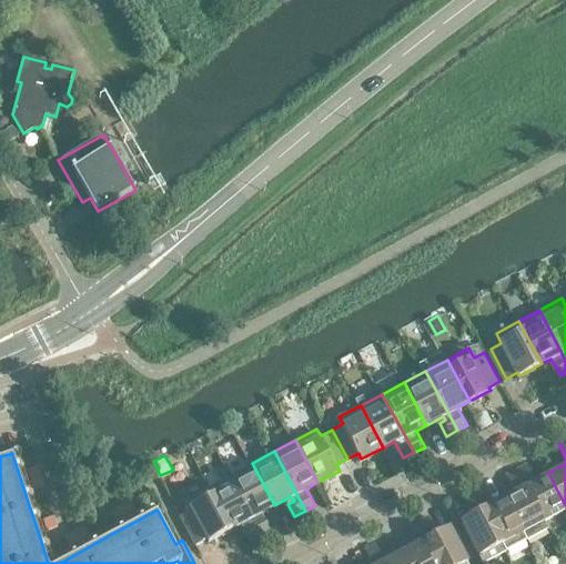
[(528,461),(517,466),(545,519),(565,509),(565,505),(548,473),(537,479),(528,461)]
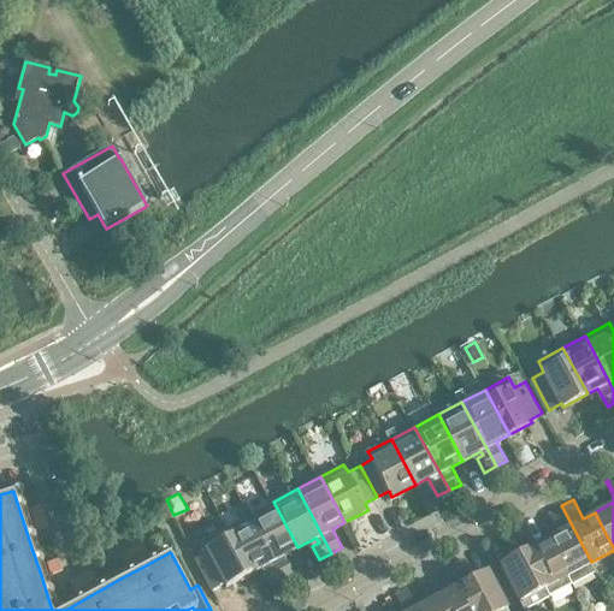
[(277,558),(297,547),(273,502),(251,514),(283,579),(296,573),(289,558),(279,563),(277,558)]
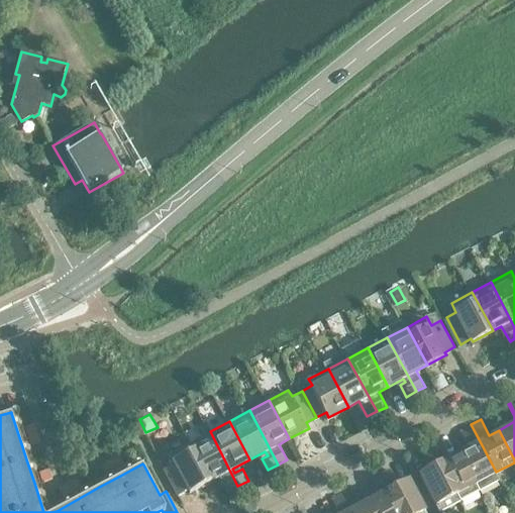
[(25,425),(28,434),(38,431),(35,422),(25,425)]
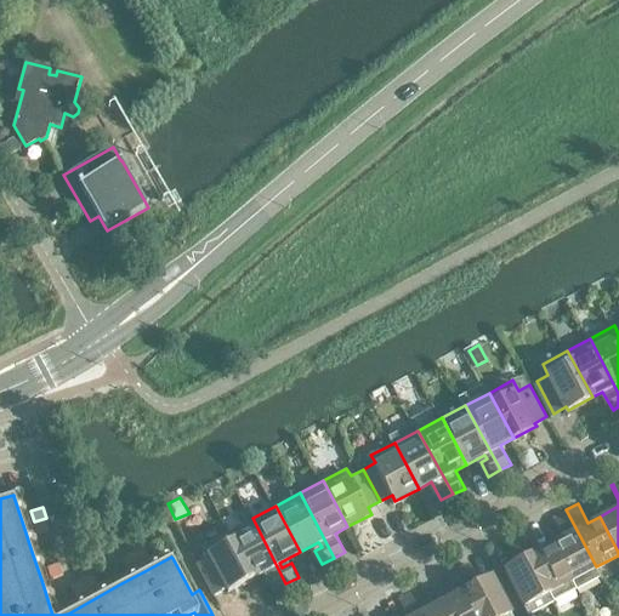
[(554,541),(577,586),(600,574),(596,566),(566,509),(564,509),(575,530),(554,541)]
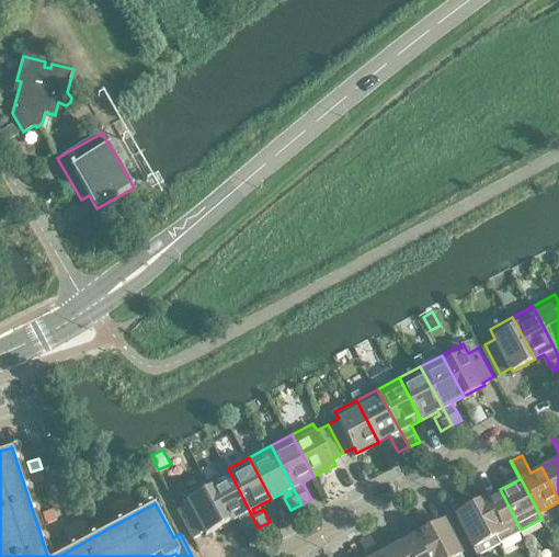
[(31,472),(34,482),(45,478),(42,468),(31,472)]
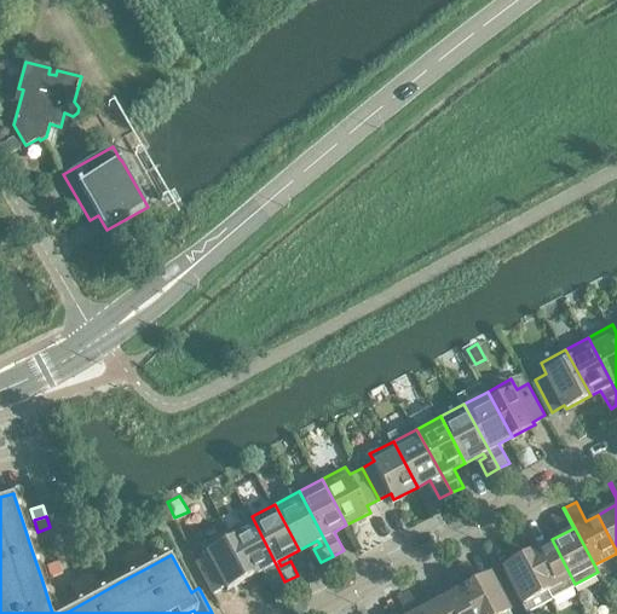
[(274,588),(284,581),(252,516),(228,529),(252,574),(264,568),(274,588)]
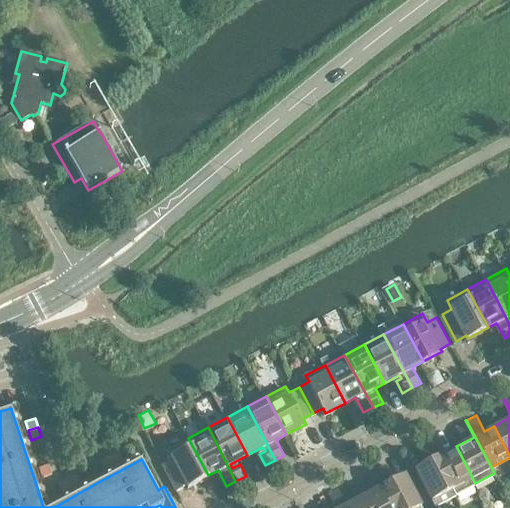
[(475,483),(456,446),(446,451),(438,435),(428,441),(456,494),(475,483)]
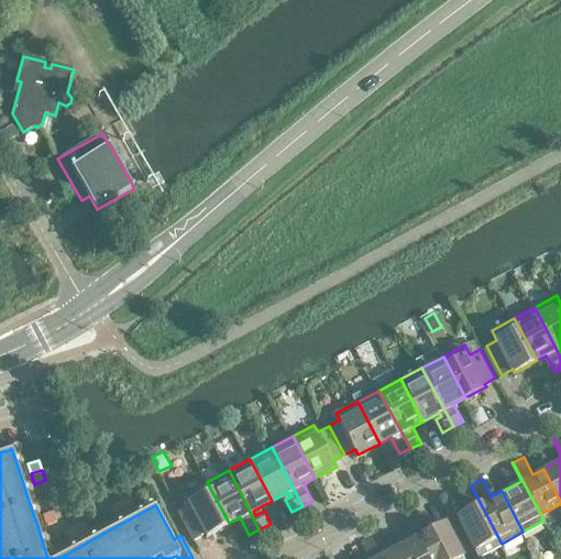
[(208,535),(229,523),(207,482),(186,493),(191,503),(180,508),(196,538),(206,532),(208,535)]
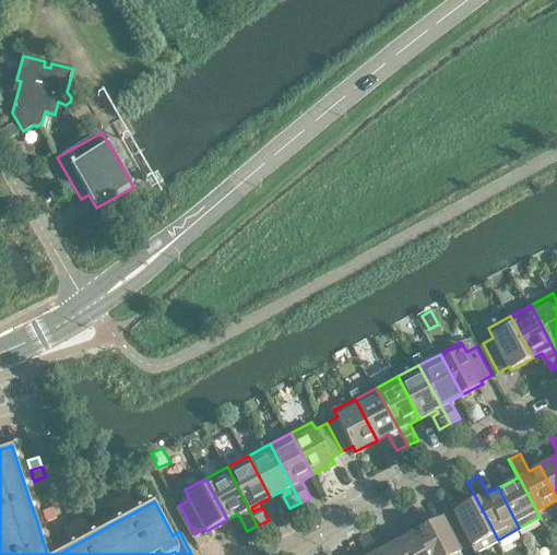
[(498,540),(467,482),(458,486),(466,504),(454,510),(476,551),(498,540)]
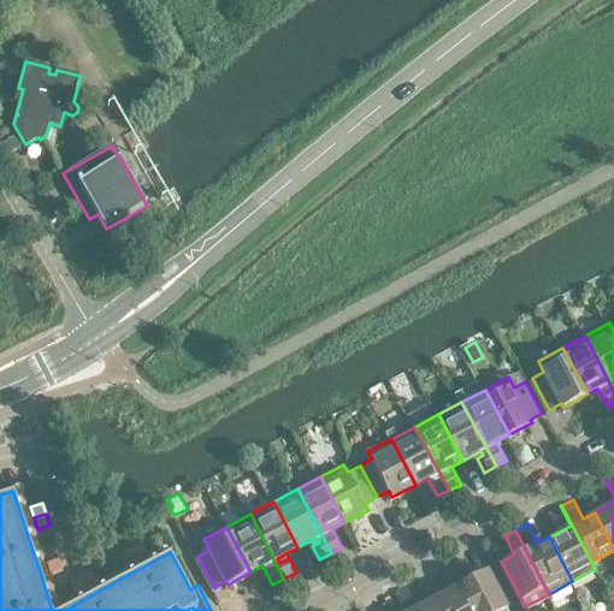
[(139,557),(149,552),(143,541),(133,546),(139,557)]
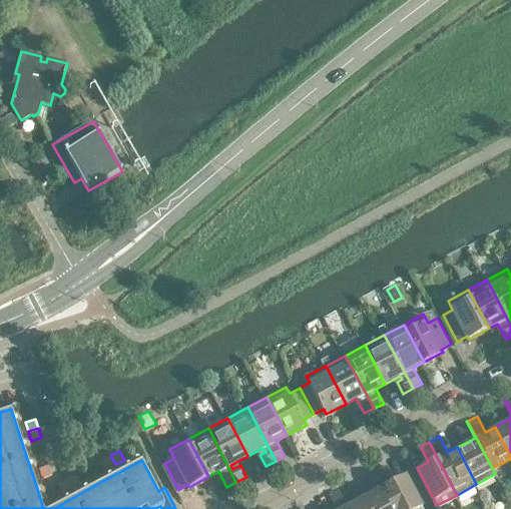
[(107,469),(115,464),(110,455),(102,460),(107,469)]
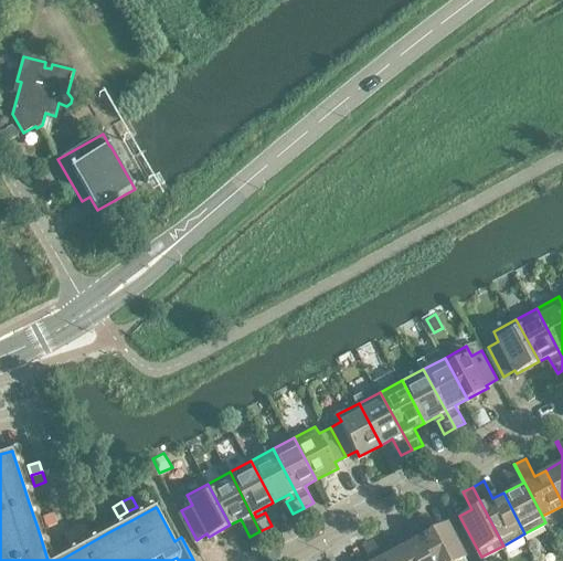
[(416,517),(439,560),(468,560),(447,521),(436,528),(427,510),(416,517)]
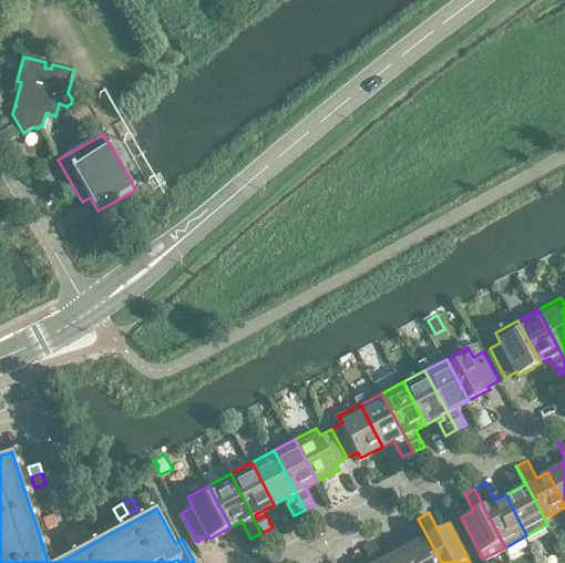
[(59,524),(55,513),(44,517),(48,528),(59,524)]
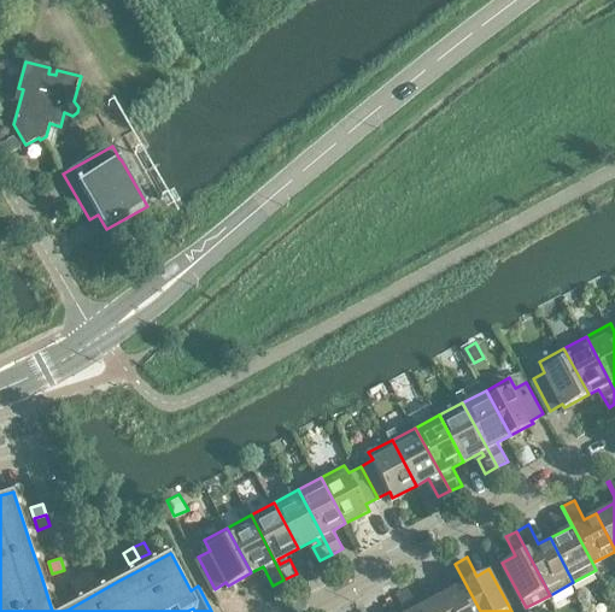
[(480,611),(455,564),(443,570),(454,588),(441,594),(451,611),(480,611)]
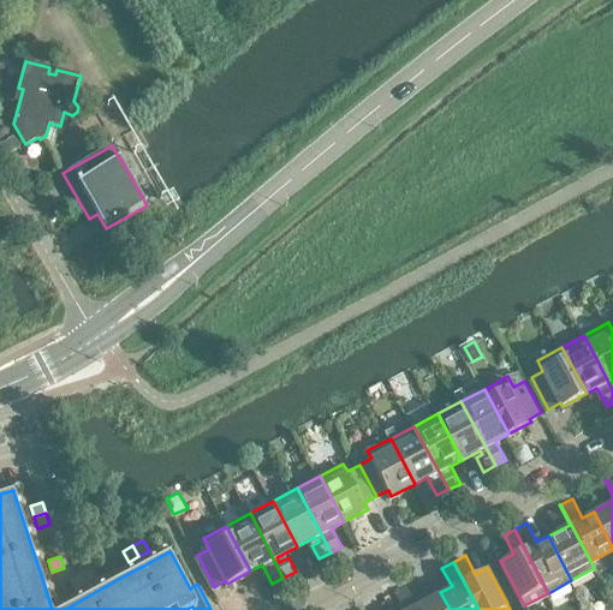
[(88,584),(97,578),(93,567),(82,573),(88,584)]
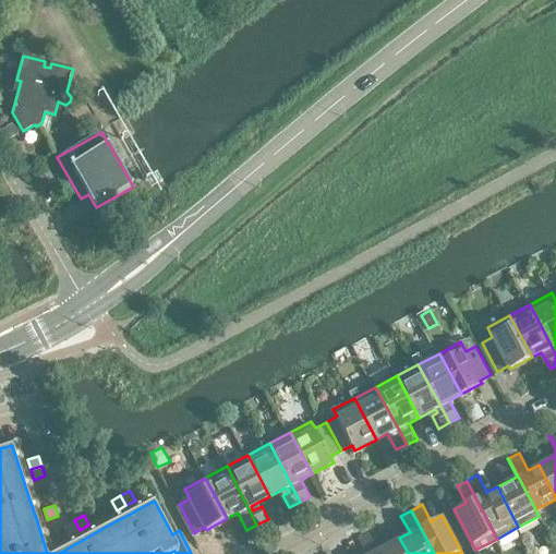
[(70,536),(80,530),(74,520),(64,525),(70,536)]
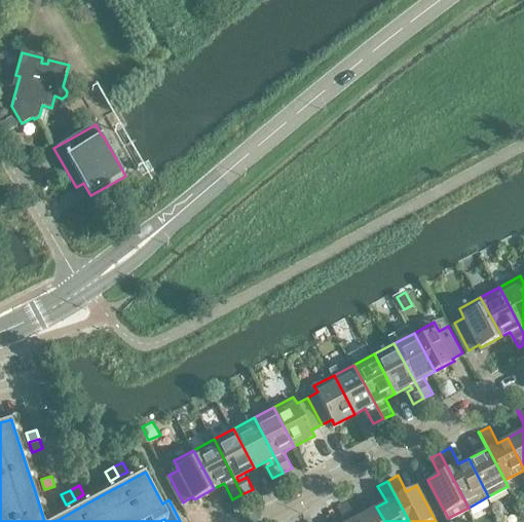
[(348,501),(359,521),(384,521),(376,507),(358,517),(348,500),(348,501)]
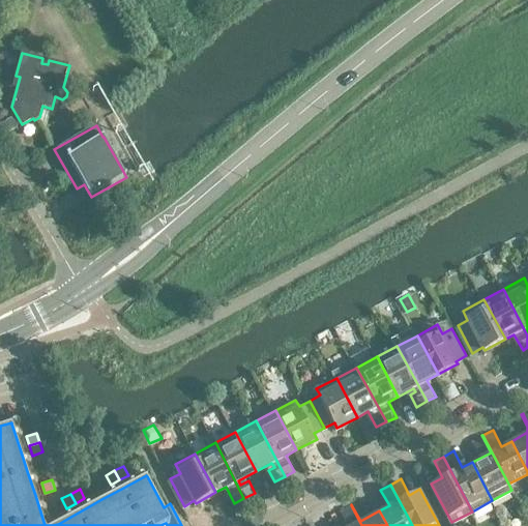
[(361,525),(351,505),(341,510),(349,525),(361,525)]
